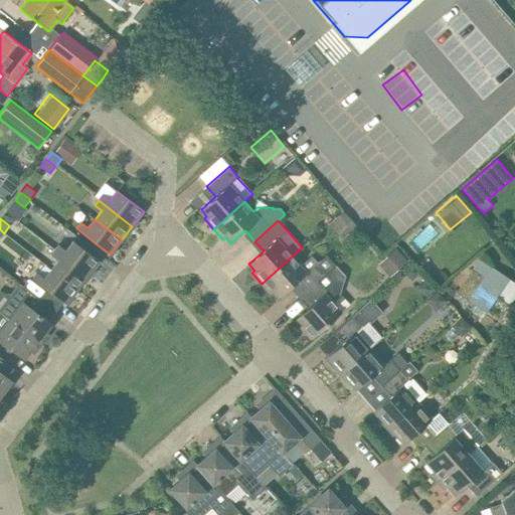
[(55,250),(89,276),(100,262),(73,241),(66,250),(60,245),(55,250)]
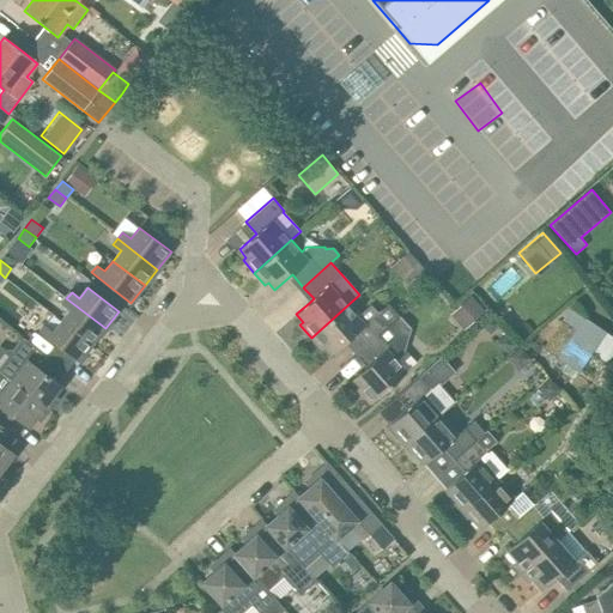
[(92,345),(105,328),(66,298),(62,303),(70,309),(61,321),(92,345)]
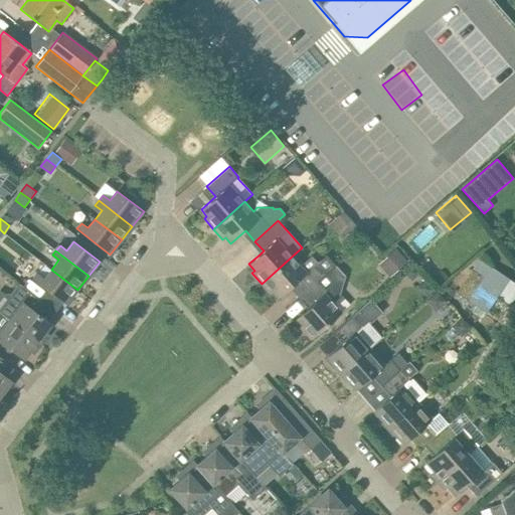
[(301,265),(293,255),(262,284),(271,294),(273,292),(279,298),(294,285),(303,295),(336,266),(326,255),(318,263),(312,255),(301,265)]
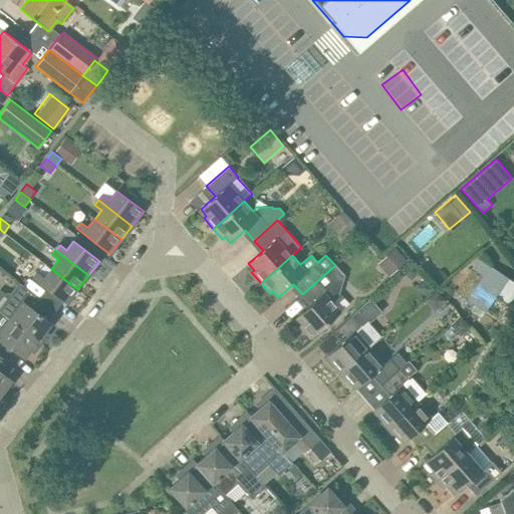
[(479,259),(457,293),(485,312),(496,295),(507,278),(479,259)]
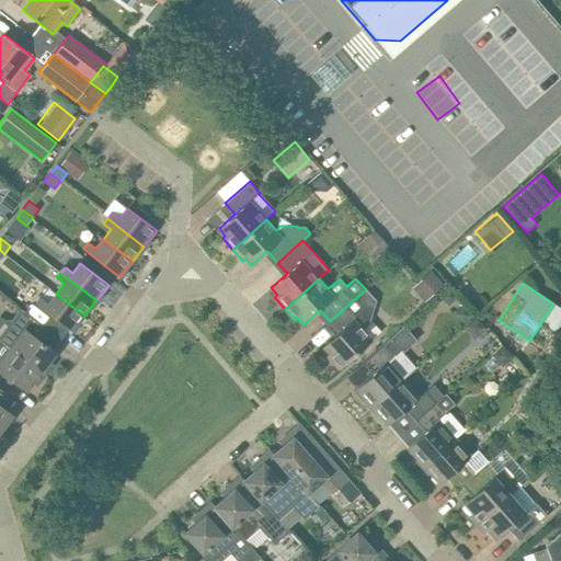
[(376,301),(366,289),(330,321),(340,332),(323,346),(329,354),(327,356),(339,369),(373,340),(363,330),(369,324),(376,301)]
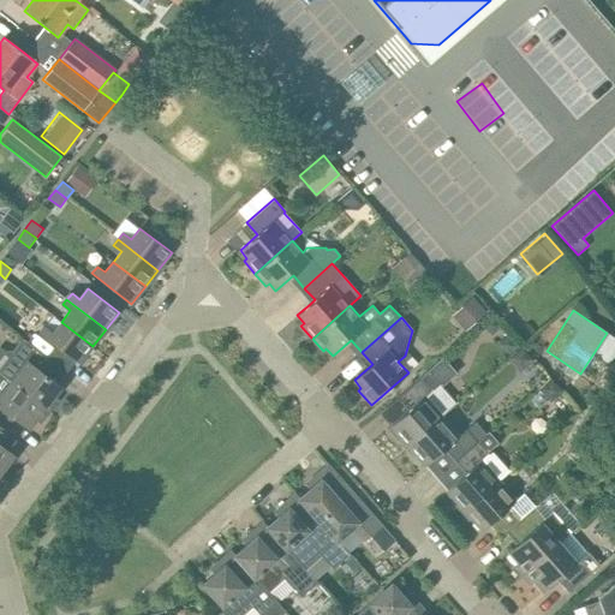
[(79,364),(93,346),(61,322),(53,333),(45,327),(40,333),(79,364)]
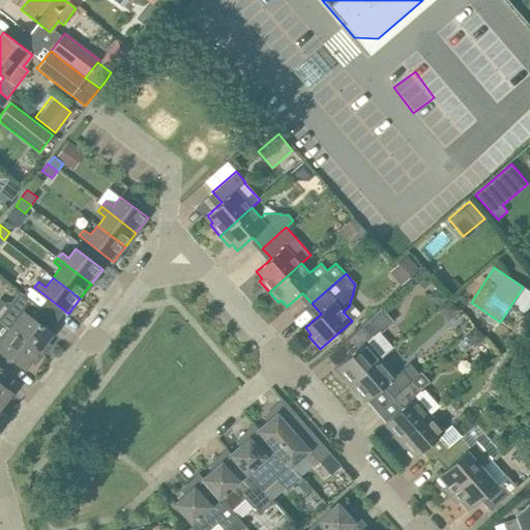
[(0,321),(9,328),(39,351),(53,333),(35,320),(43,311),(19,292),(11,302),(11,306),(0,321)]
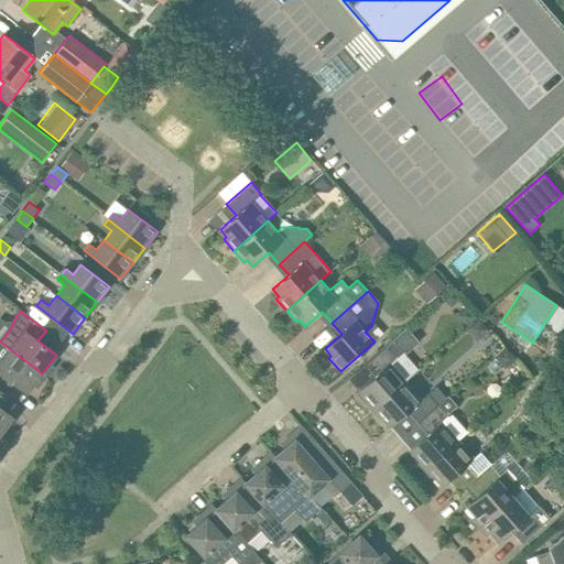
[(358,391),(373,410),(407,381),(419,370),(403,353),(404,351),(405,354),(419,343),(407,328),(365,365),(376,376),(358,391)]
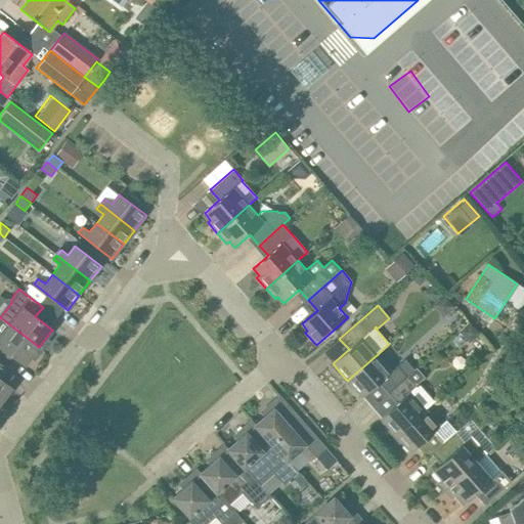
[(460,333),(469,343),(479,333),(470,323),(460,333)]
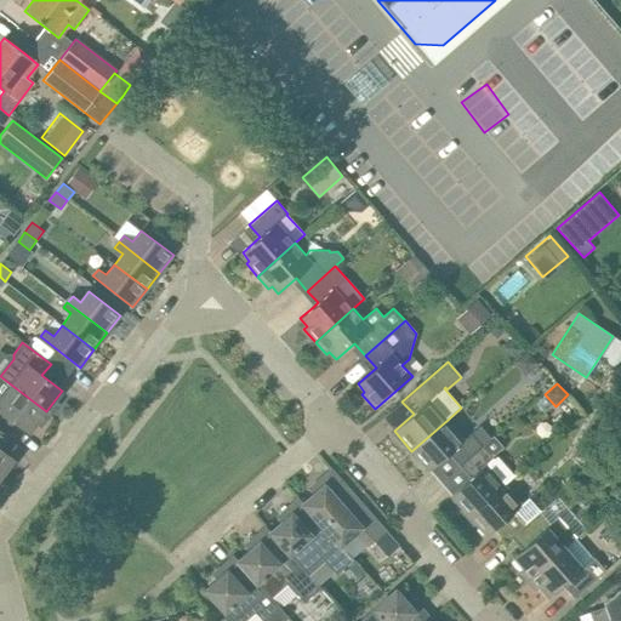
[(0,422),(6,415),(29,433),(46,411),(11,385),(3,397),(0,394),(0,422)]
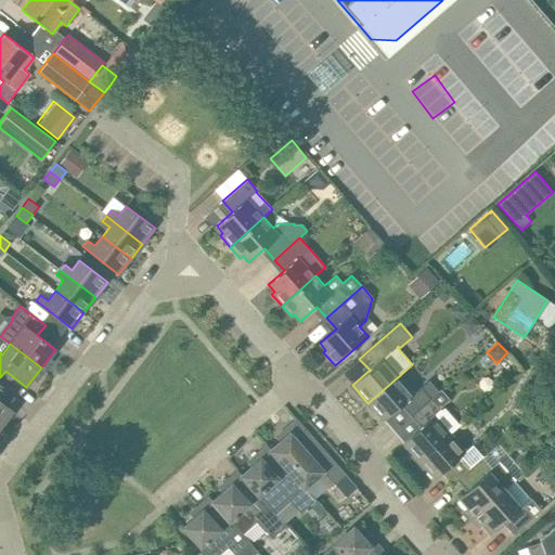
[(415,392),(400,375),(368,403),(384,421),(401,405),(411,417),(431,399),(439,392),(428,381),(415,392)]
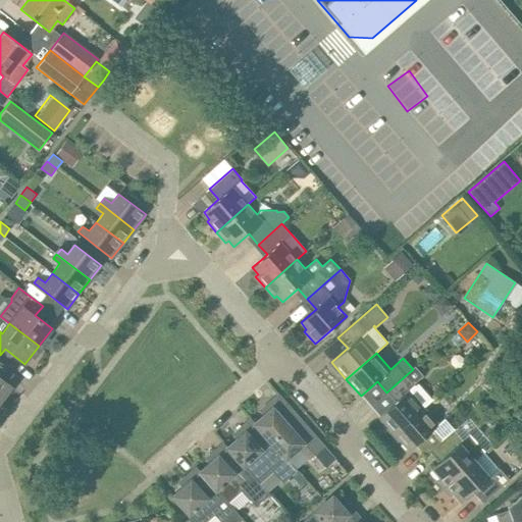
[(0,362),(1,361),(0,360),(0,402),(12,386),(0,376),(0,362)]
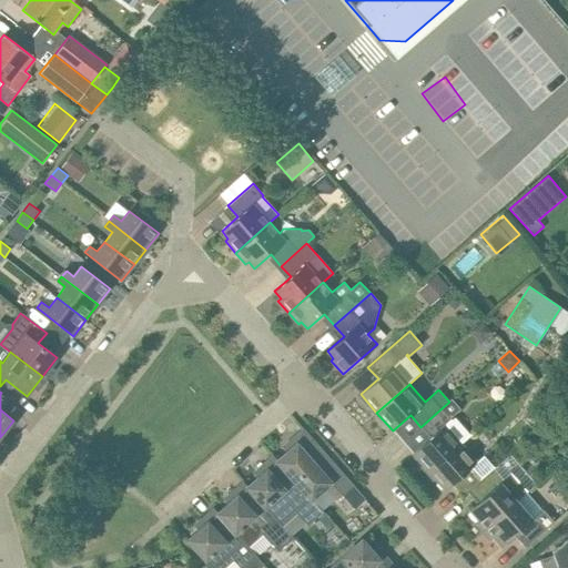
[(442,408),(421,427),(430,437),(413,454),(429,473),(462,444),(462,443),(470,435),(457,419),(452,419),(442,408)]
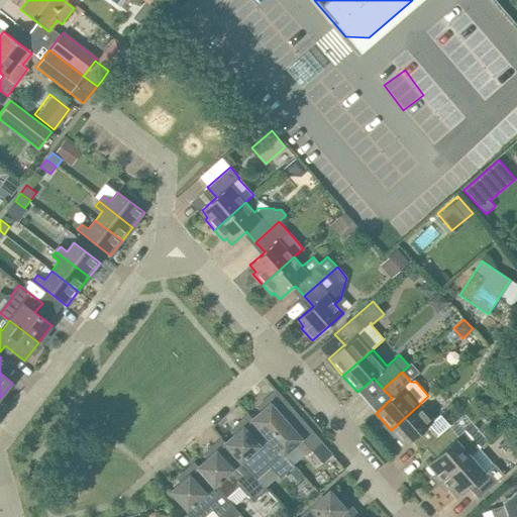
[(266,407),(252,419),(280,450),(282,450),(284,453),(296,442),(306,454),(321,442),(276,391),(262,403),(266,407)]
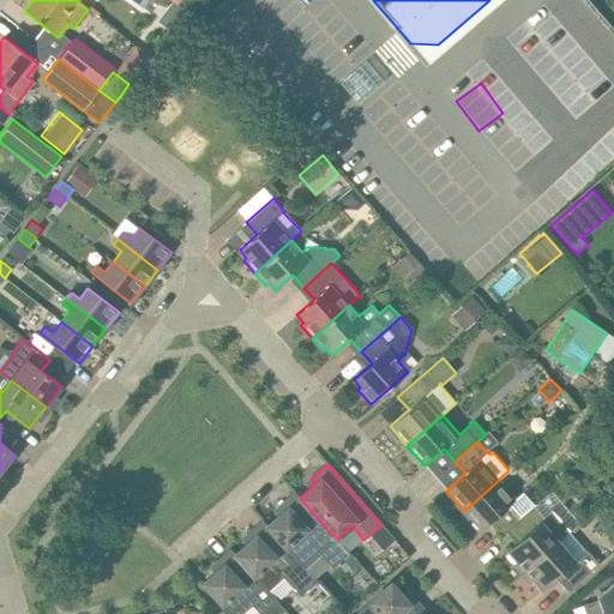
[(517,499),(499,480),(464,511),(481,530),(500,513),(511,525),(534,506),(535,505),(524,493),(517,499)]
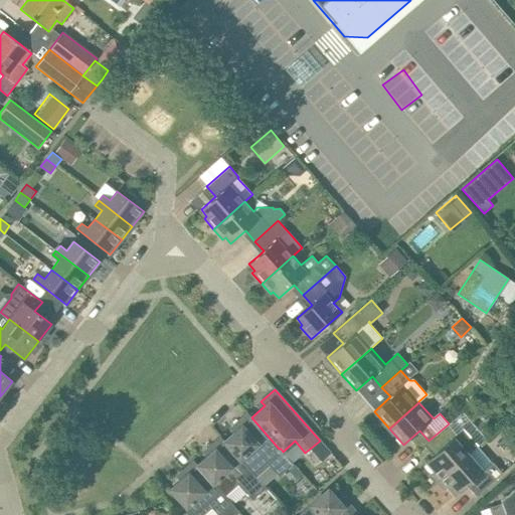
[(251,417),(247,412),(234,424),(237,430),(224,441),(224,442),(252,472),(253,472),(267,461),(280,476),(294,464),(283,452),(281,449),(279,449),(251,417)]
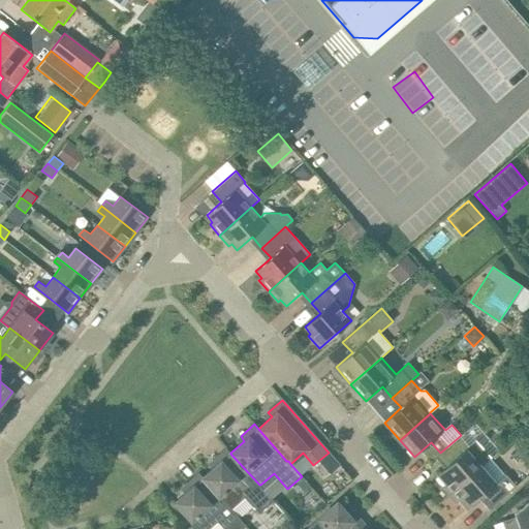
[(469,445),(460,436),(440,453),(436,457),(445,467),(438,474),(447,486),(443,489),(448,495),(490,459),(491,458),(475,440),(469,445)]
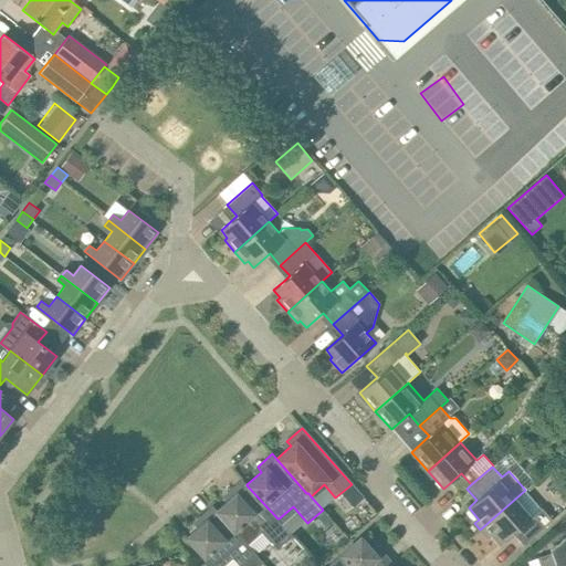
[(232,498),(218,511),(217,512),(248,546),(249,545),(263,532),(278,549),(293,536),(279,519),(278,519),(247,485),(247,484),(242,480),(228,493),(232,498)]
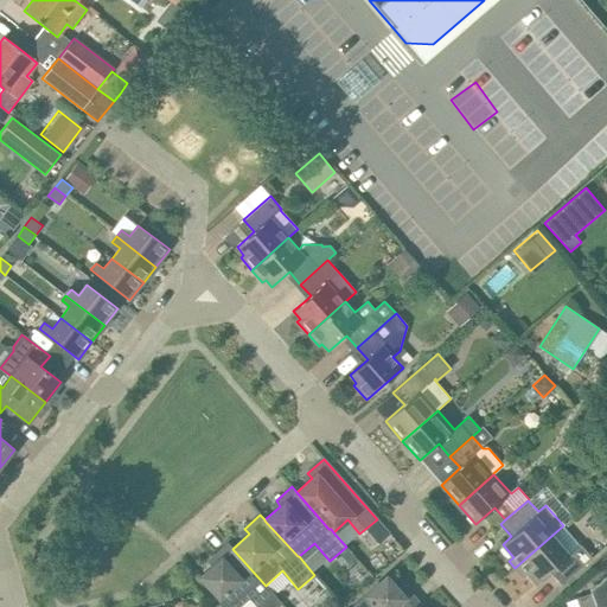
[(562,526),(515,568),(521,575),(525,570),(537,583),(550,572),(561,585),(592,557),(580,544),(579,545),(562,526)]
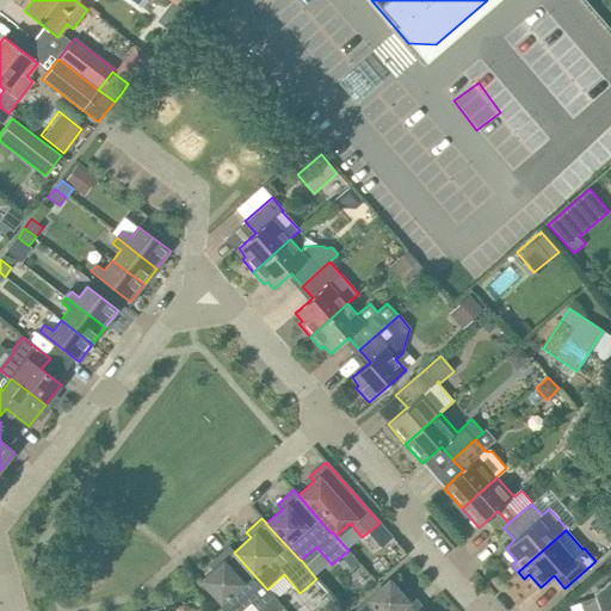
[(234,553),(235,551),(230,547),(214,561),(218,566),(202,581),(228,610),(242,610),(252,603),(259,610),(279,610),(284,608),(269,588),(267,590),(234,553)]
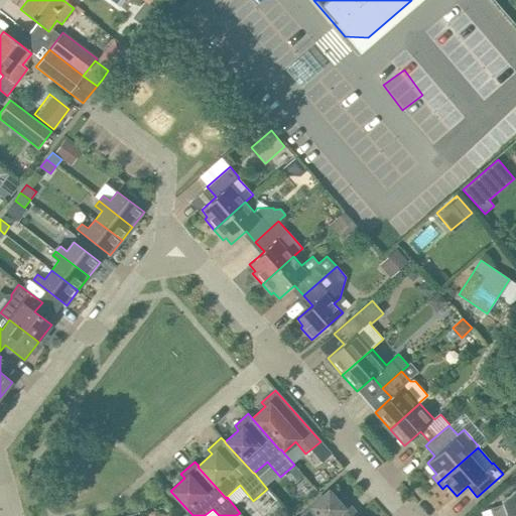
[(355,515),(358,514),(346,500),(342,504),(330,490),(299,515),(355,515)]
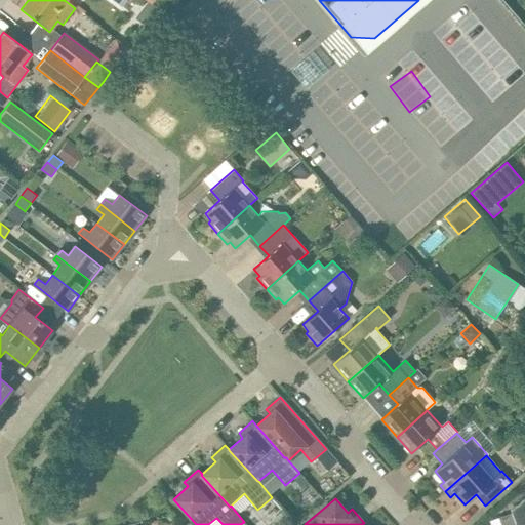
[(524,524),(524,498),(521,500),(521,501),(517,506),(516,505),(511,510),(512,513),(515,524),(524,524)]
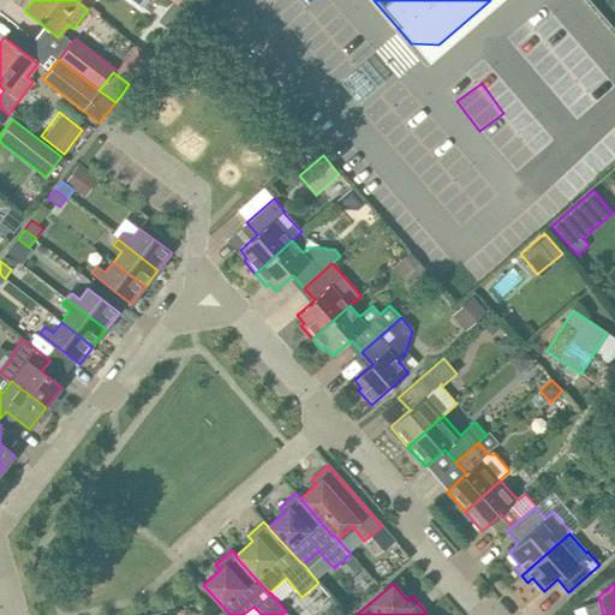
[(584,607),(586,614),(603,614),(599,601),(584,607)]
